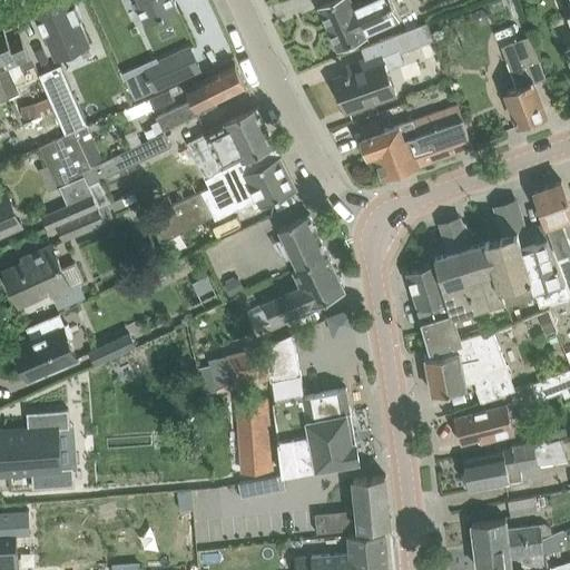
[(70,0),(47,0),(35,6),(40,19),(38,20),(45,32),(46,32),(57,59),(90,45),(82,28),(85,27),(75,3),(72,5),(70,0)]
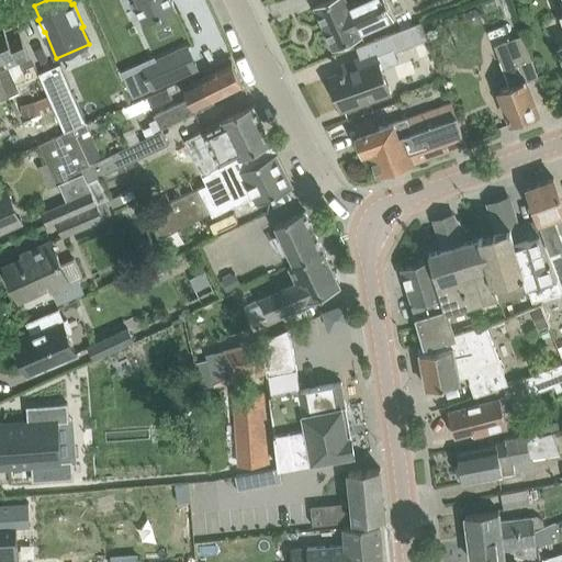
[(136,0),(134,1),(144,23),(157,17),(158,19),(163,17),(161,14),(176,9),(171,0),(136,0)]
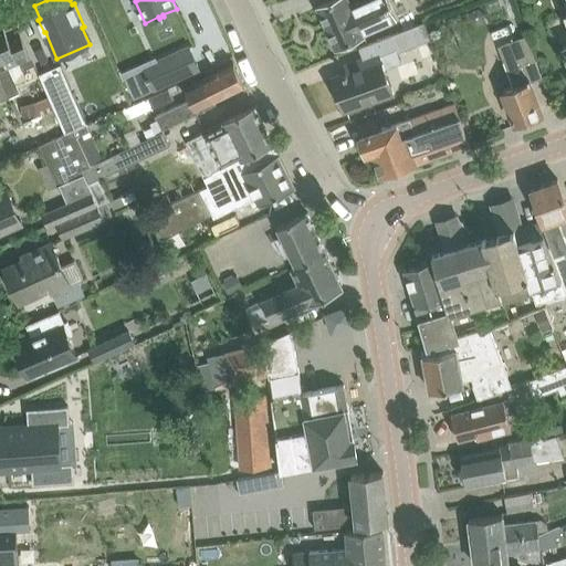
[(336,48),(357,39),(397,21),(387,0),(366,0),(352,7),(348,0),(331,0),(317,6),(336,48)]
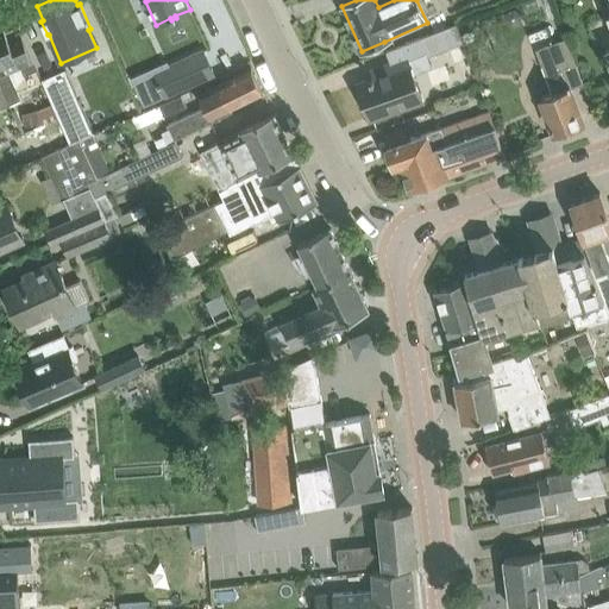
[(0,22),(0,82),(10,105),(22,99),(18,89),(10,70),(20,66),(25,75),(38,69),(32,54),(26,41),(13,46),(2,22),(0,22)]
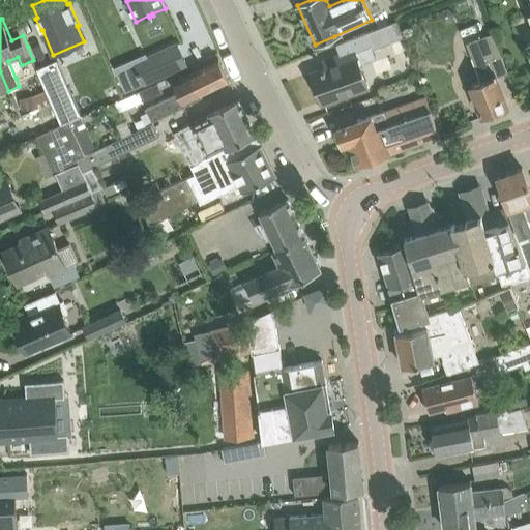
[(322,104),(366,88),(353,51),(370,45),(372,50),(402,38),(396,24),(369,34),(369,33),(336,45),(341,55),(336,57),(339,62),(312,72),(322,104)]
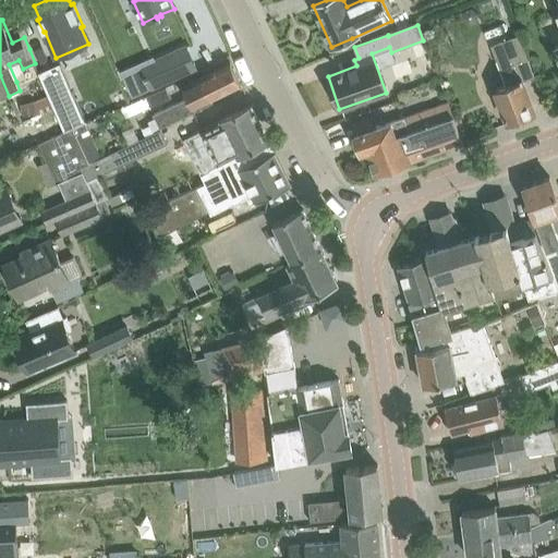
[(496,88),(509,123),(511,122),(514,124),(521,122),(522,118),(535,113),(523,81),(535,76),(521,38),(495,48),(508,84),(496,88)]
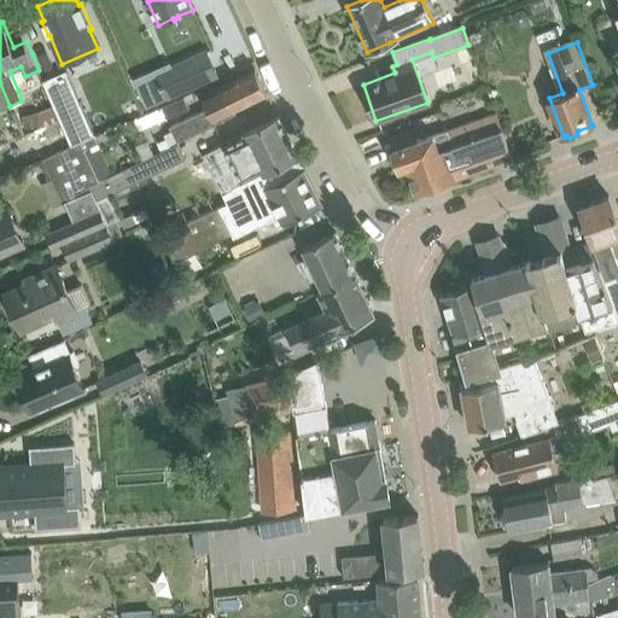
[(207,51),(157,73),(168,97),(217,75),(207,51)]
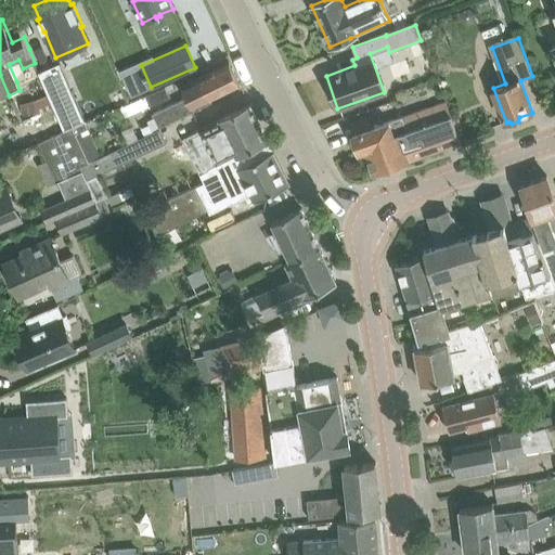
[(189,97),(153,114),(155,117),(147,120),(153,130),(160,127),(211,102),(210,99),(241,84),(230,62),(198,77),(183,84),(189,97)]
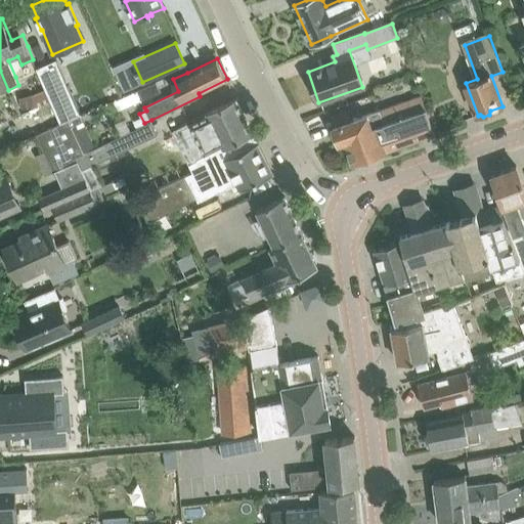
[(56,59),(36,68),(60,123),(80,114),(56,59)]
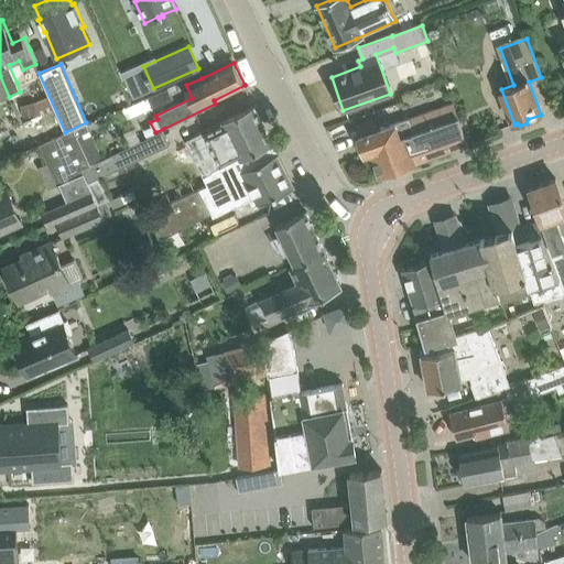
[(0,100),(9,97),(0,76),(0,100)]
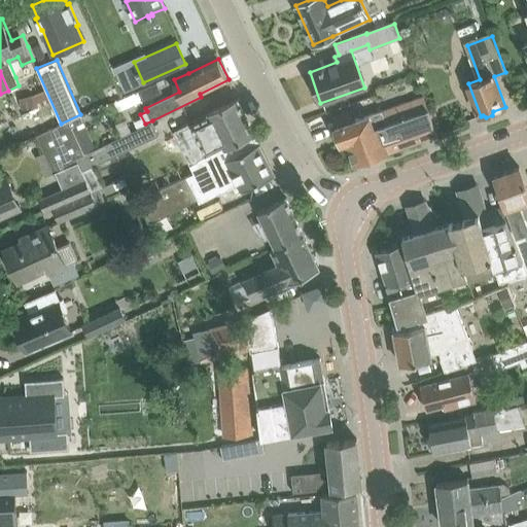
[(139,91),(143,99),(162,91),(157,81),(139,91)]
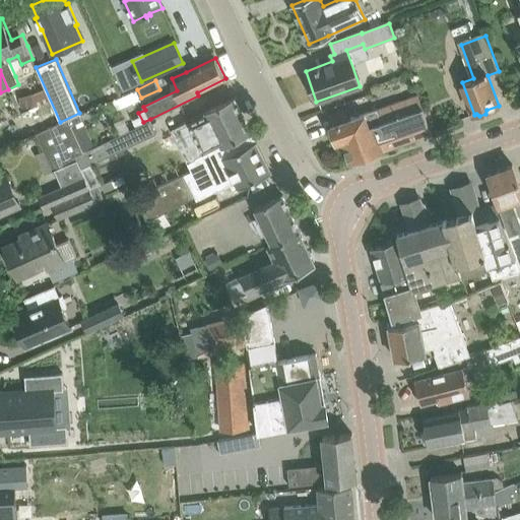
[(191,146),(197,157),(251,130),(235,98),(193,118),(186,122),(197,143),(191,146)]
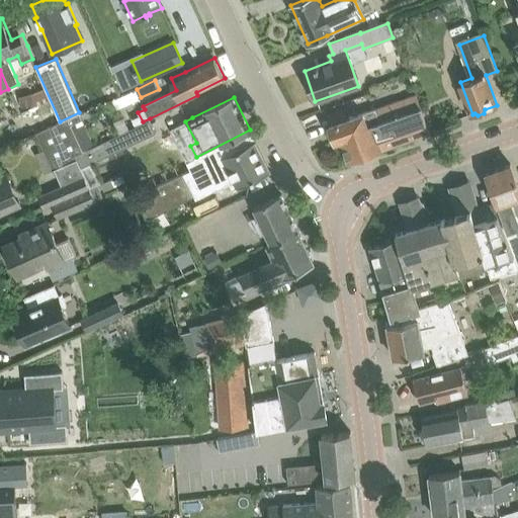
[(348,161),(429,133),(427,126),(433,124),(428,108),(421,110),(420,106),(408,110),(404,100),(376,110),(375,108),(330,124),(335,142),(341,140),(348,161)]
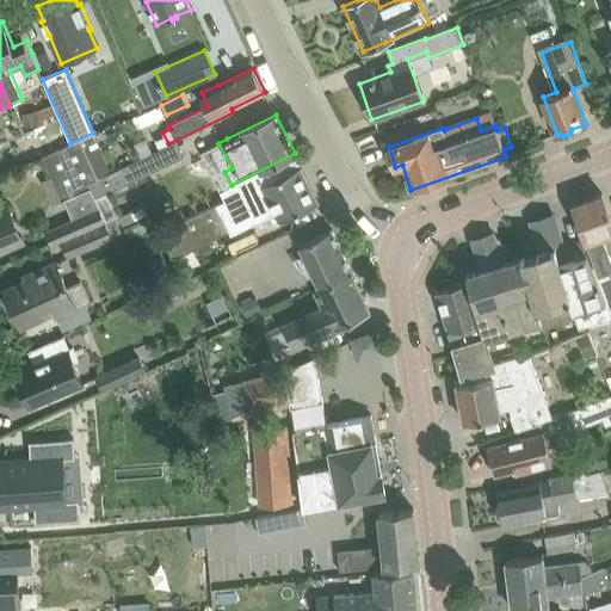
[(71,147),(44,159),(53,174),(49,176),(60,198),(69,193),(88,185),(88,184),(88,183),(112,171),(94,134),(93,133),(71,143),(69,143),(71,147)]
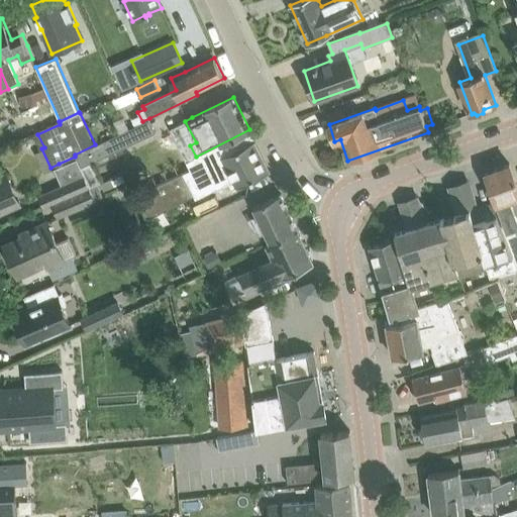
[(95,144),(75,154),(75,156),(77,159),(91,188),(97,186),(96,185),(101,183),(91,163),(117,149),(140,137),(154,130),(149,118),(142,121),(134,125),(111,137),(95,144)]
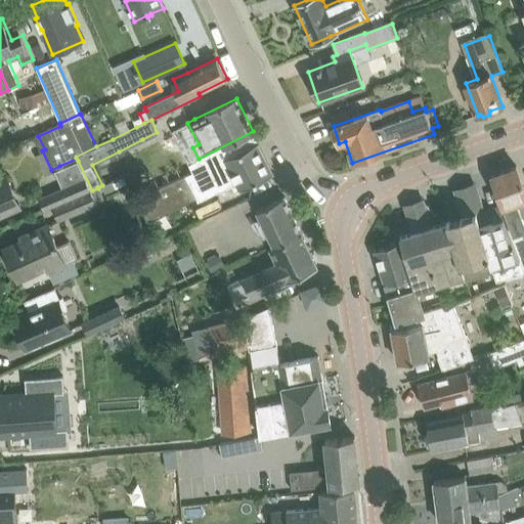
[(193,172),(139,198),(149,221),(190,201),(200,197),(209,191),(210,191),(211,191),(231,182),(236,192),(273,174),(258,142),(255,143),(250,134),(199,159),(199,160),(189,165),(193,172)]
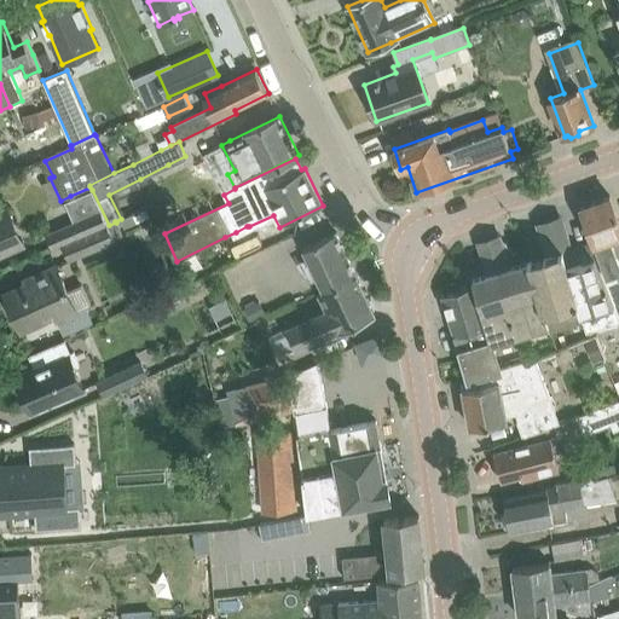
[(50,178),(42,181),(55,207),(62,203),(61,201),(50,178)]
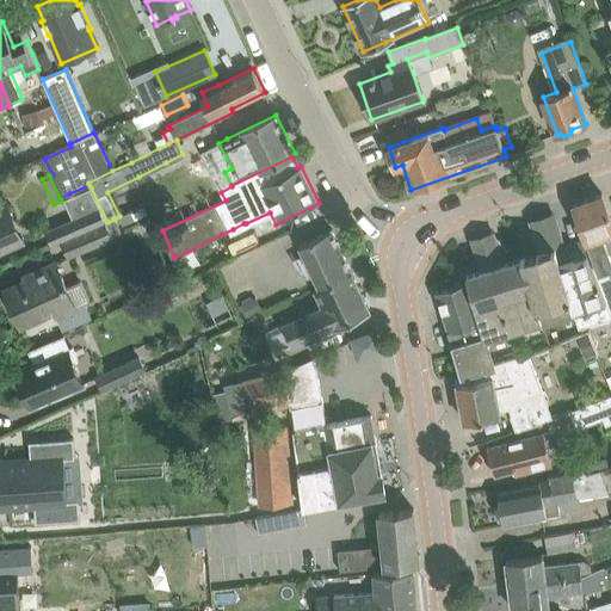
[(73,217),(45,229),(53,245),(62,241),(62,242),(107,222),(91,187),(90,187),(63,199),(73,217)]
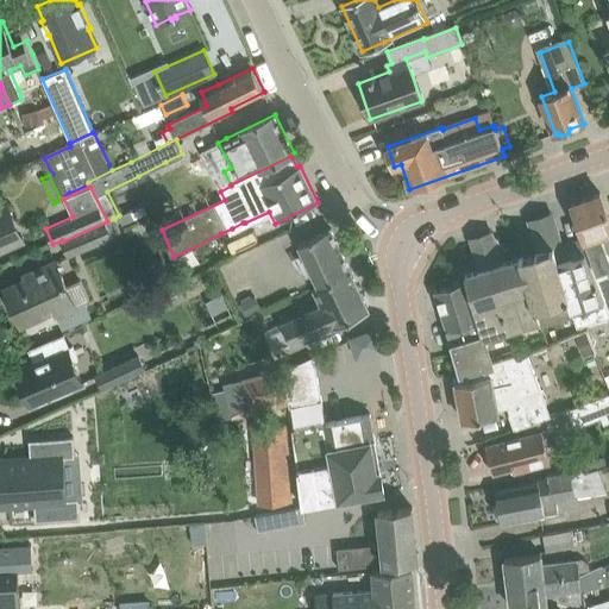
[(601,193),(571,203),(579,226),(597,274),(594,275),(603,300),(608,313),(608,312),(608,255),(608,252),(608,251),(608,215),(601,193)]
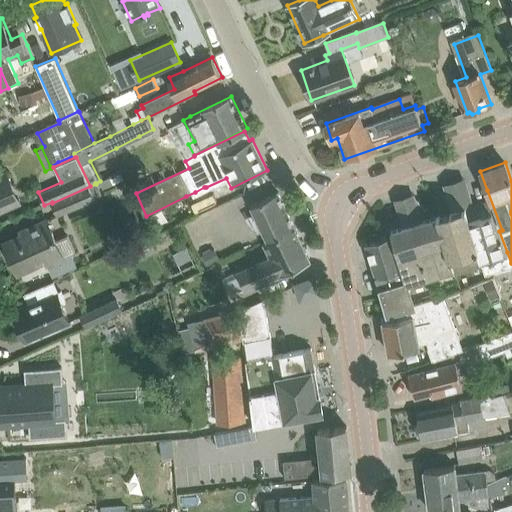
[(0,172),(0,210),(21,201),(7,169),(0,172)]
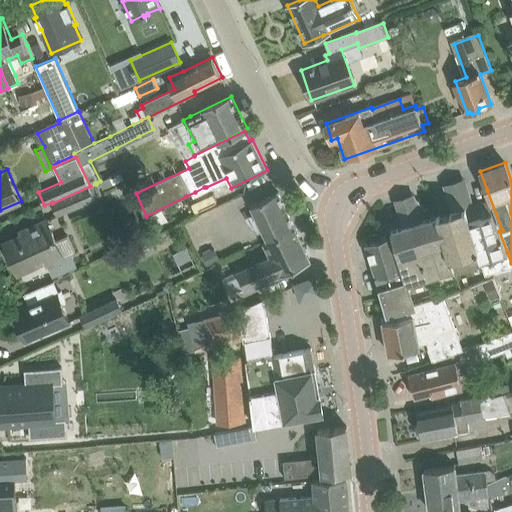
[(90,186),(52,203),(58,215),(101,195),(96,184),(90,186)]
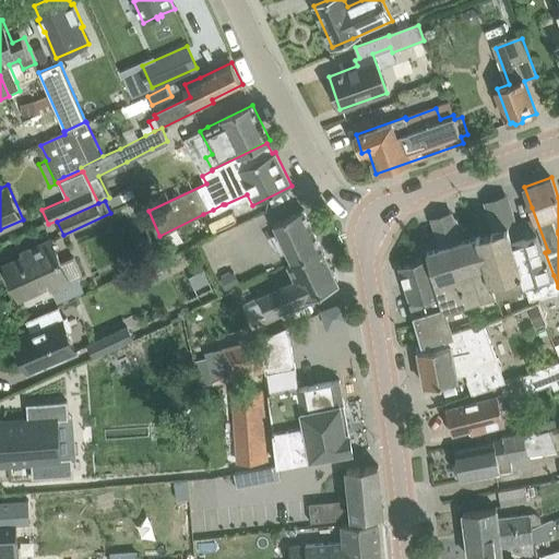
[(304,211),(273,225),(277,234),(286,252),(292,263),(293,263),(322,249),(304,211)]
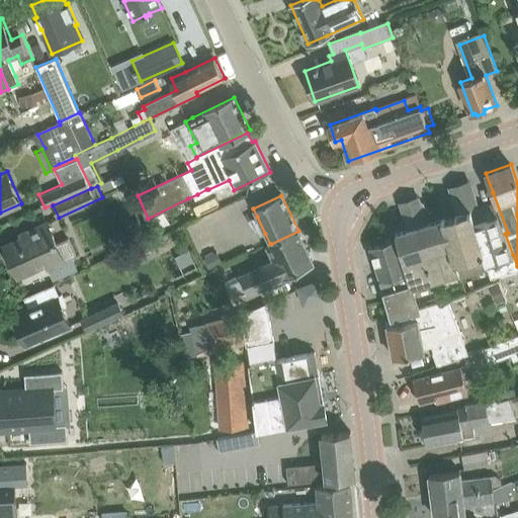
[(475,195),(464,198),(468,211),(486,264),(490,278),(517,269),(517,267),(517,266),(513,255),(505,234),(493,203),(479,207),(475,195)]
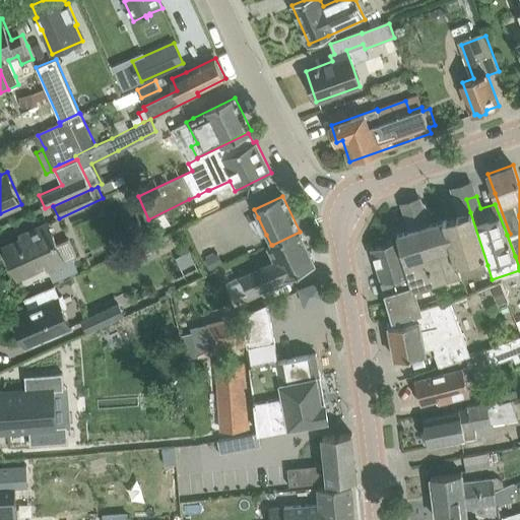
[(455,203),(459,215),(444,219),(461,273),(488,265),(470,212),(466,199),(455,203)]
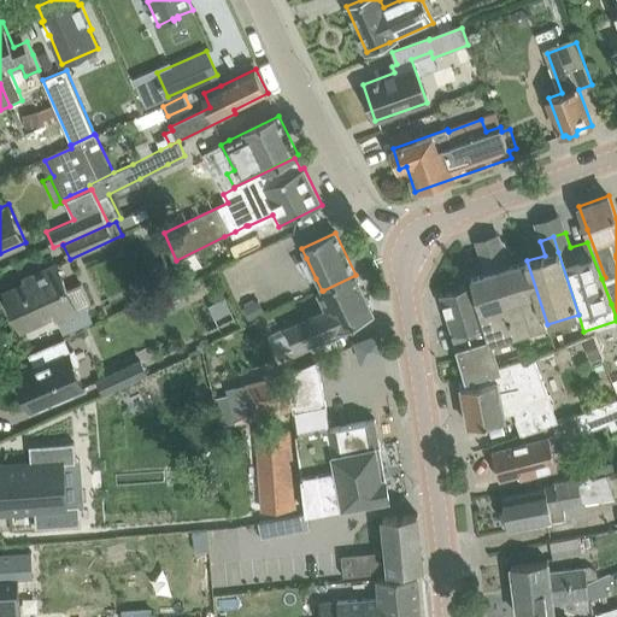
[(510,266),(505,252),(494,256),(518,334),(547,324),(527,260),(510,266)]
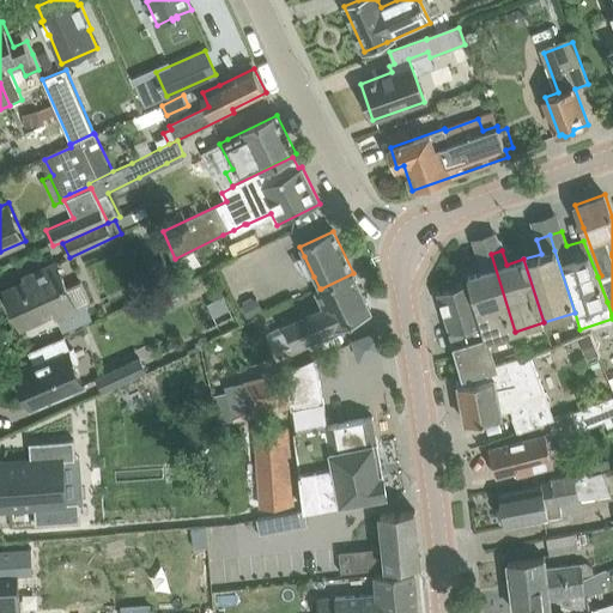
[(489,340),(515,332),(491,254),(478,258),(483,272),(468,277),(484,325),(489,340)]
